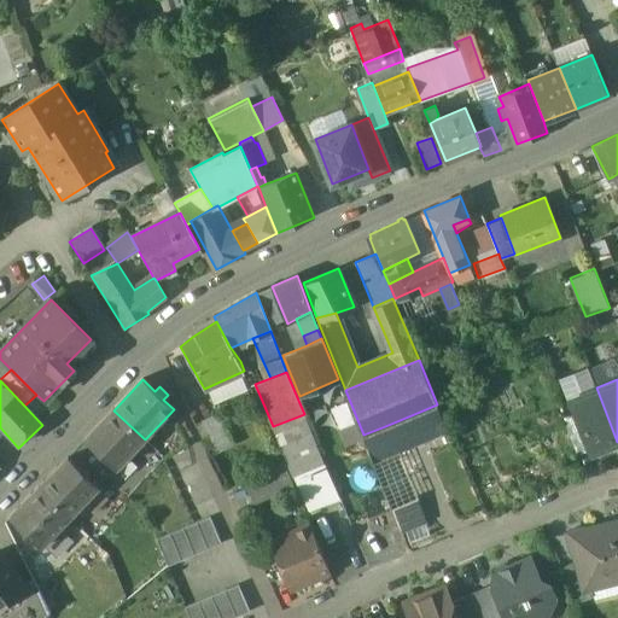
[(617,442),(596,388),(571,398),(577,413),(590,448),(593,453),(617,442)]
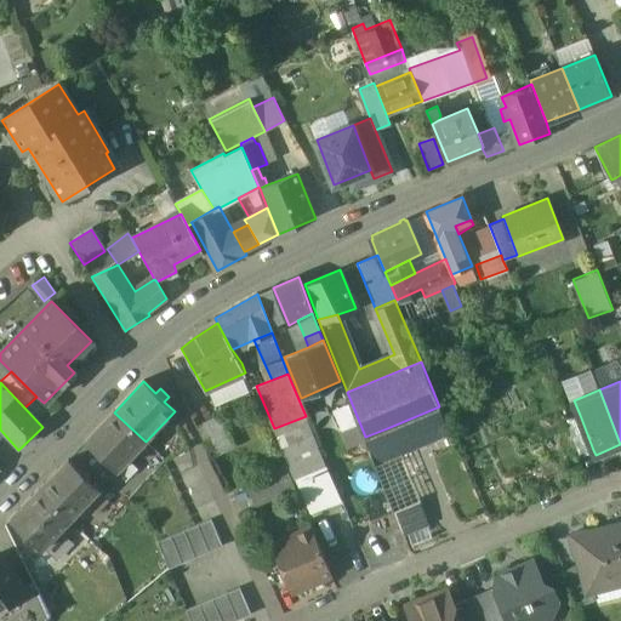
[(439,406),(416,416),(426,443),(450,432),(439,406)]
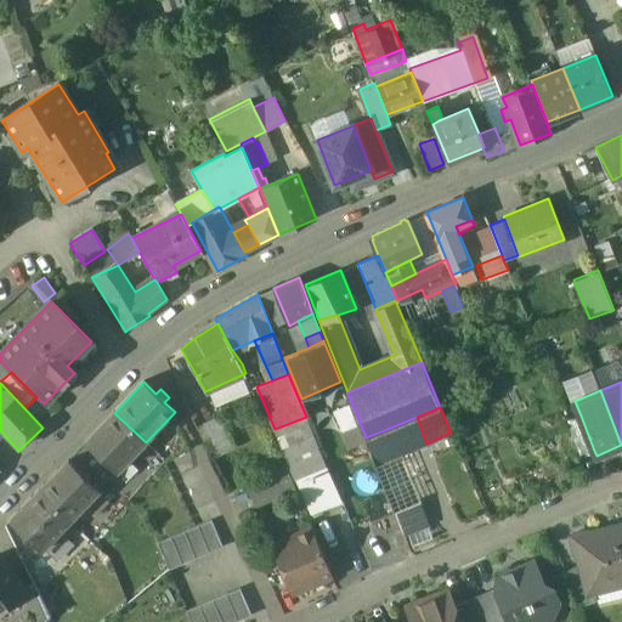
[(146,442),(114,413),(85,444),(116,473),(146,442)]
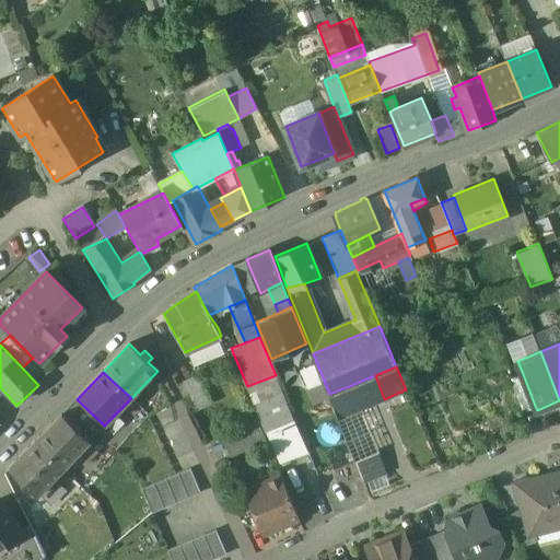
[(523,374),(510,378),(523,411),(535,406),(523,374)]
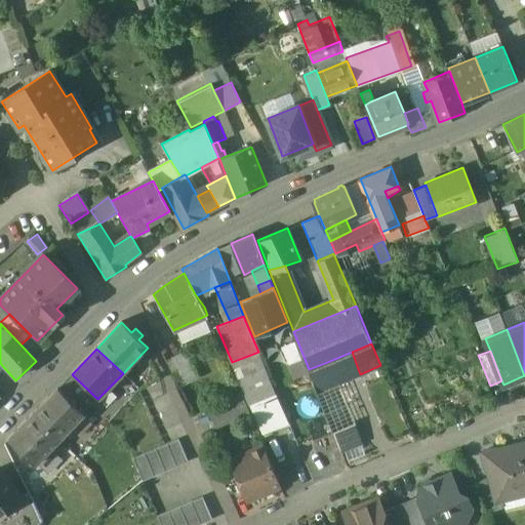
[(186,352),(171,359),(184,385),(198,378),(186,352)]
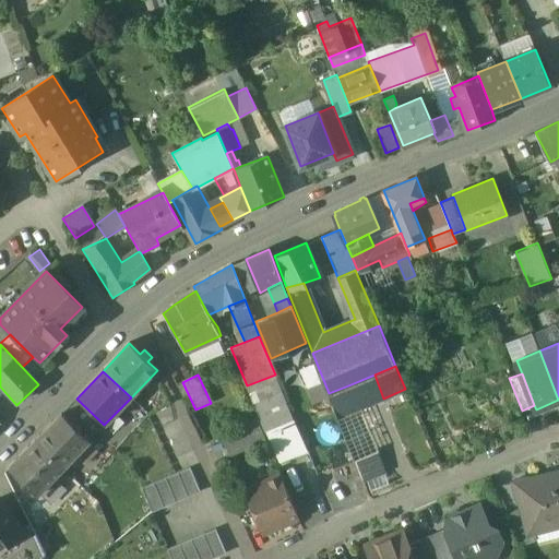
[(294,421),(275,375),(247,385),(280,462),(307,451),(294,421)]
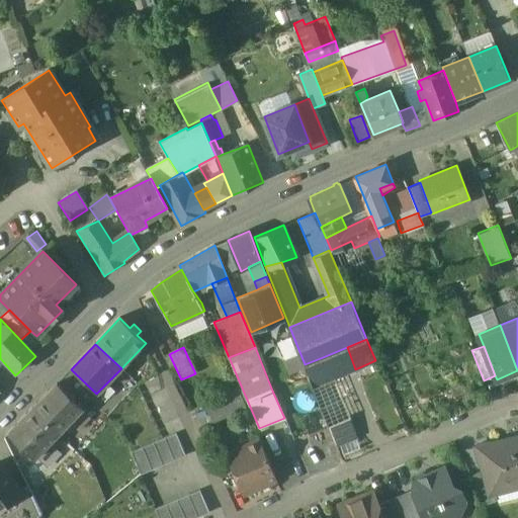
[(347,347),(323,357),(331,379),(335,377),(355,369),(347,347)]
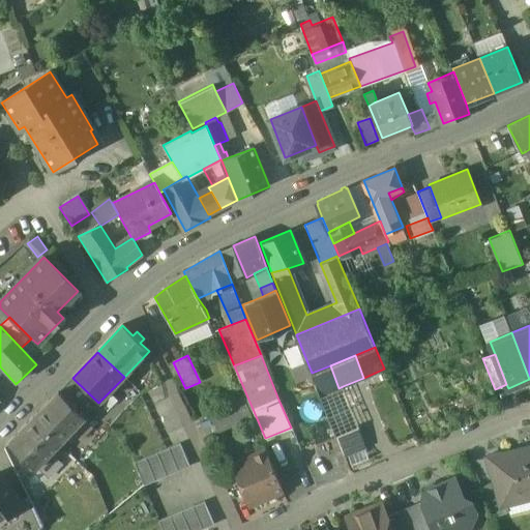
[(304,362),(293,366),(297,378),(310,374),(304,362)]
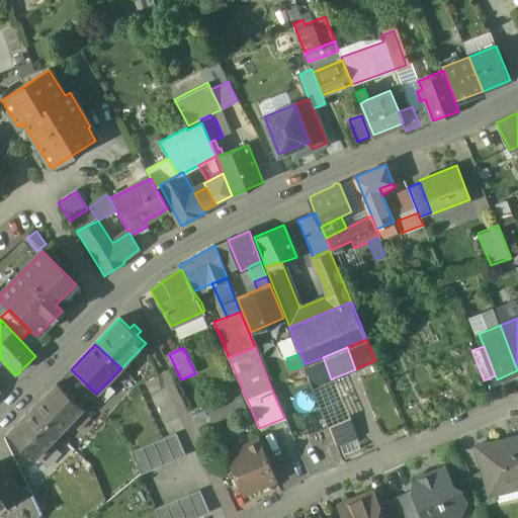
[(323,357),(305,364),(313,385),(331,379),(323,357)]
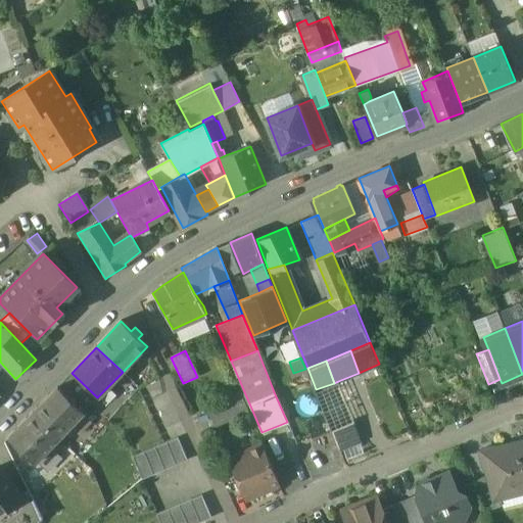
[(334,383),(316,389),(332,430),(354,422),(338,381),(334,383)]
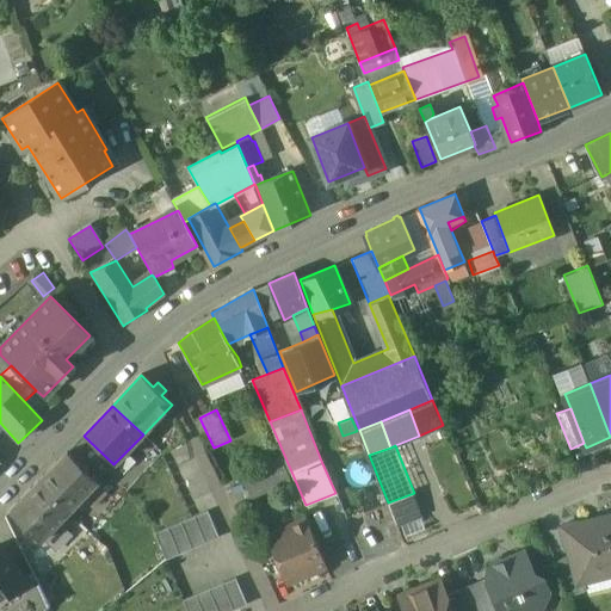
[(100,481),(69,451),(38,483),(69,513),(100,481)]
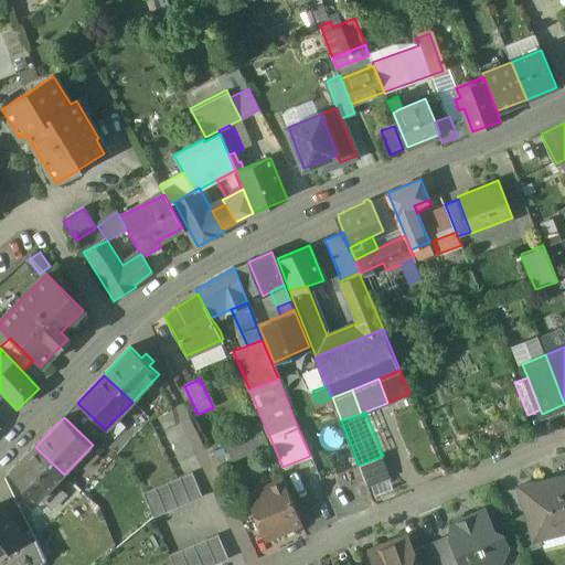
[(259,424),(222,441),(231,460),(267,444),(259,424)]
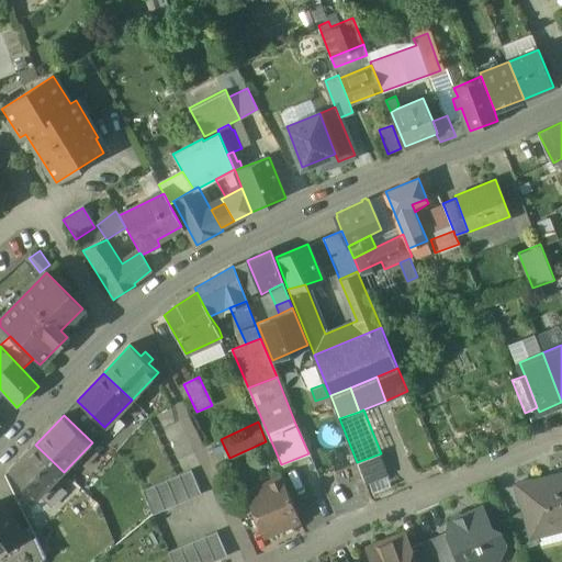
[(64,472),(35,445),(10,471),(38,498),(64,472)]
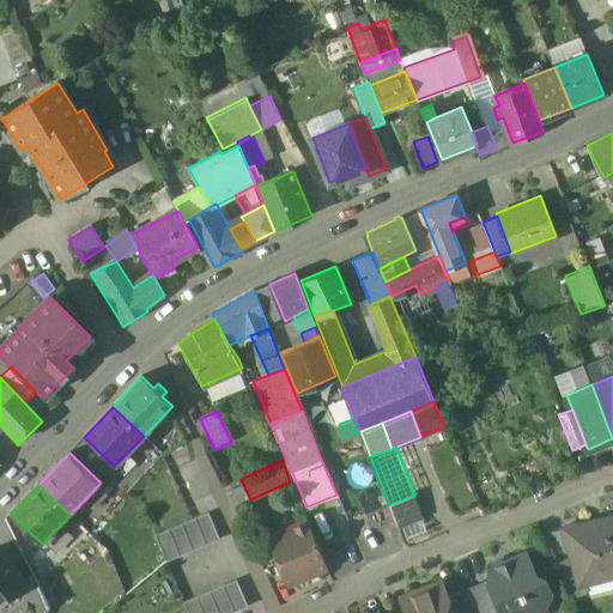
[(210,513),(155,535),(167,563),(220,540),(210,513)]
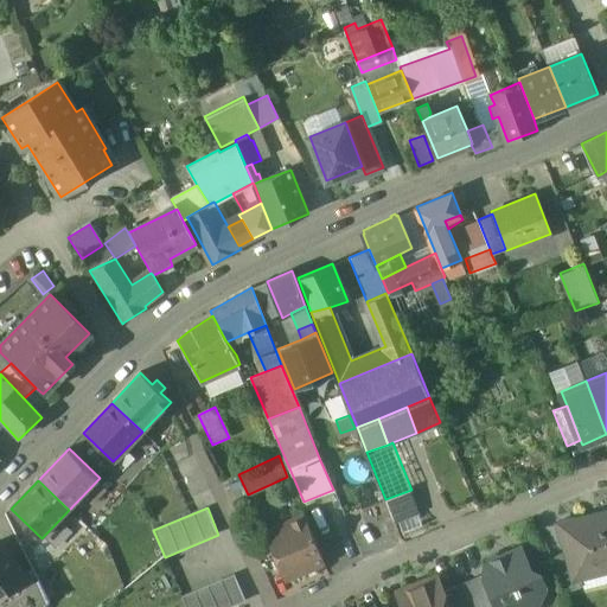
[(606,510),(576,519),(573,517),(557,522),(561,540),(563,541),(564,550),(574,572),(606,563),(606,510)]
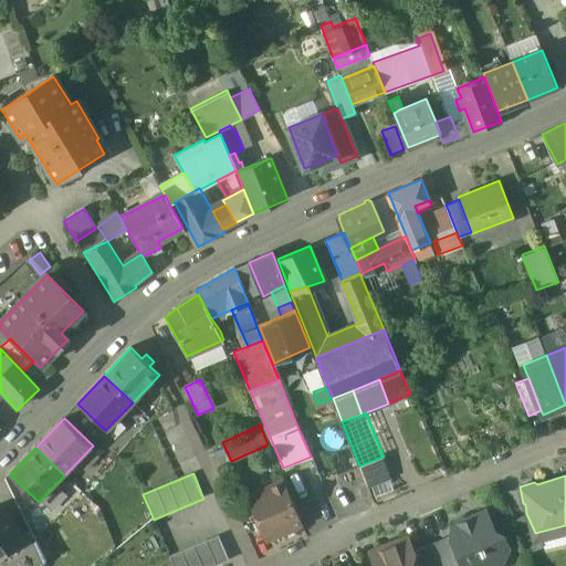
[(390,478),(371,484),(375,498),(394,491),(390,478)]
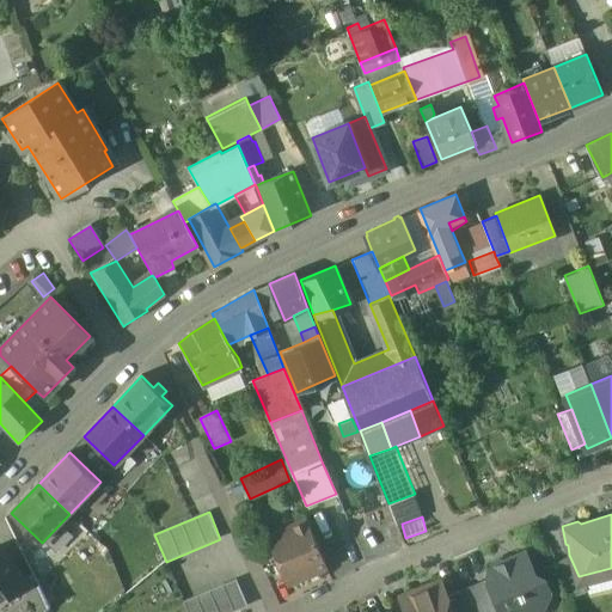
[(306,519),(289,526),(287,526),(270,533),(269,536),(267,538),(287,583),(326,565),(306,519)]
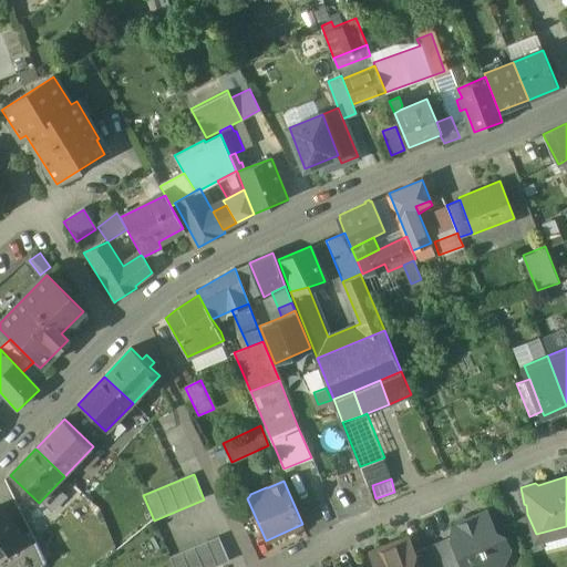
[(486,513),(465,522),(460,519),(452,536),(465,566),(496,566),(503,565),(508,548),(507,545),(509,539),(504,538),(503,535),(495,533),(486,513)]
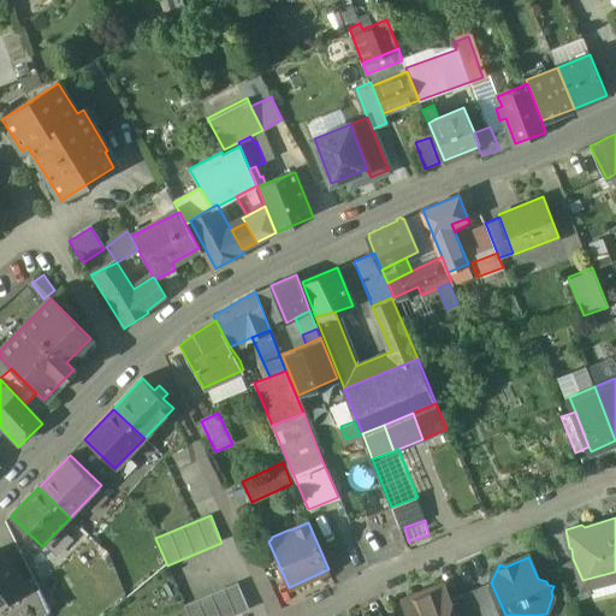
[(0,606),(23,588),(0,558),(0,606)]
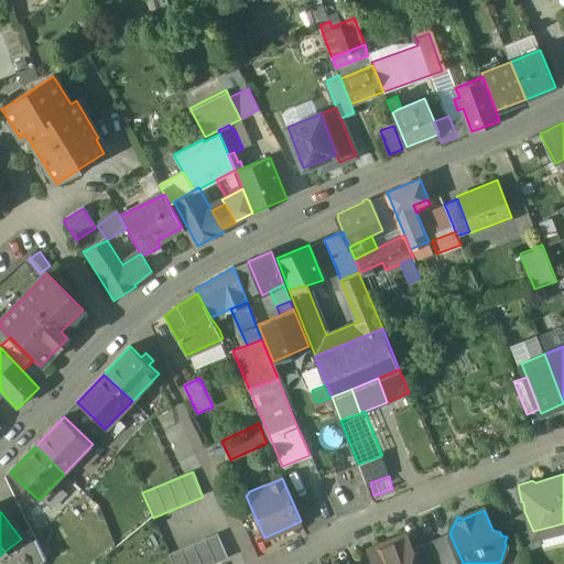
[(533,531),(524,511),(513,516),(527,546),(539,543),(533,531)]
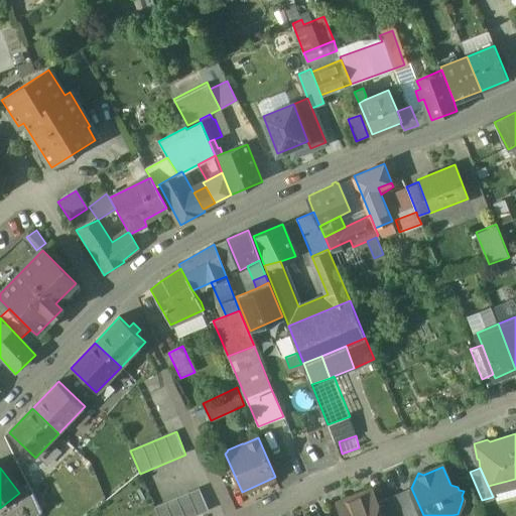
[(30,488),(19,493),(23,498),(18,501),(29,515),(37,515),(42,513),(30,488)]
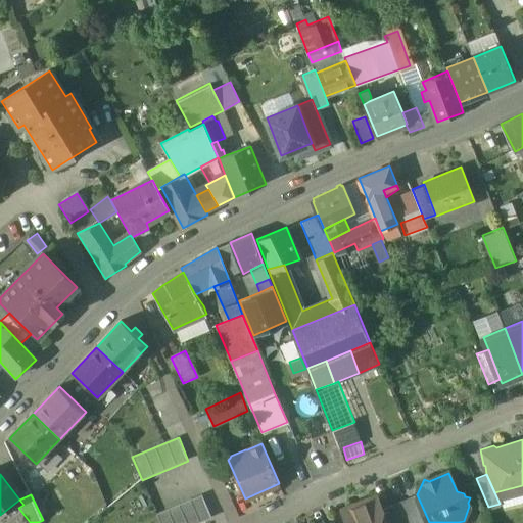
[(202,494),(156,514),(159,522),(198,522),(212,517),(202,494)]
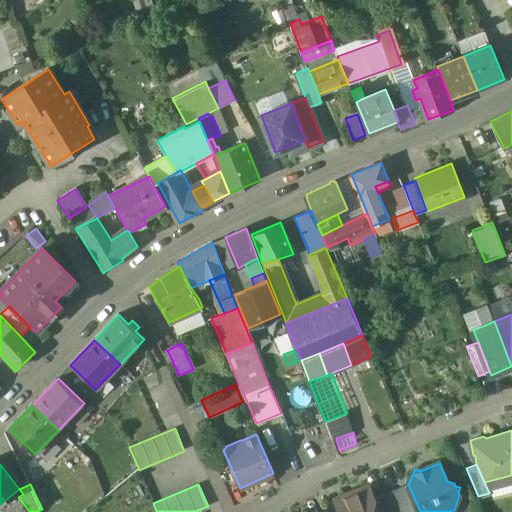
[(408,484),(387,492),(395,511),(419,511),(420,511),(408,484)]
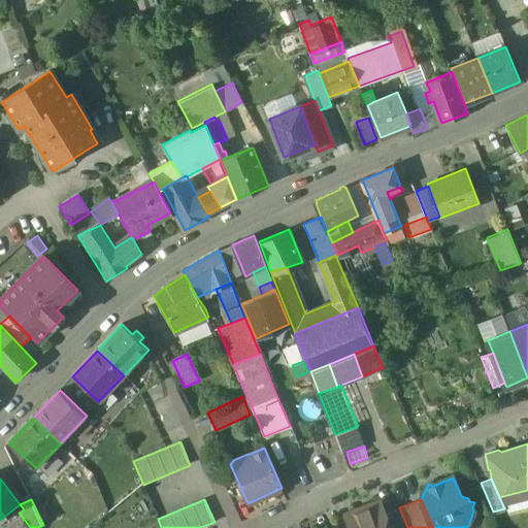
[(378,502),(345,516),(351,527),(389,527),(384,514),(378,502)]
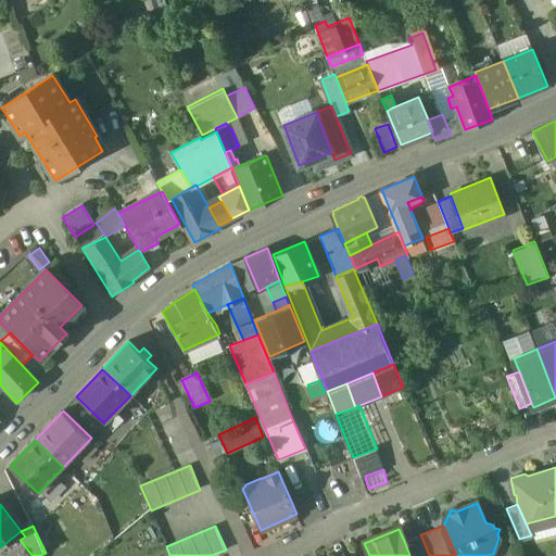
[(21,531),(0,547),(0,555),(32,555),(20,540),(25,536),(21,531)]
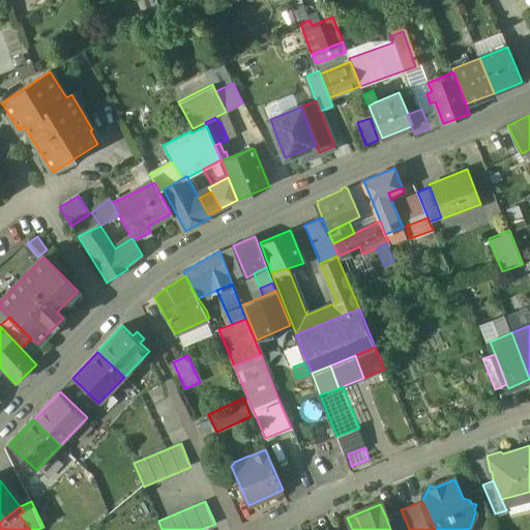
[(409,529),(401,509),(385,516),(390,529),(409,529)]
